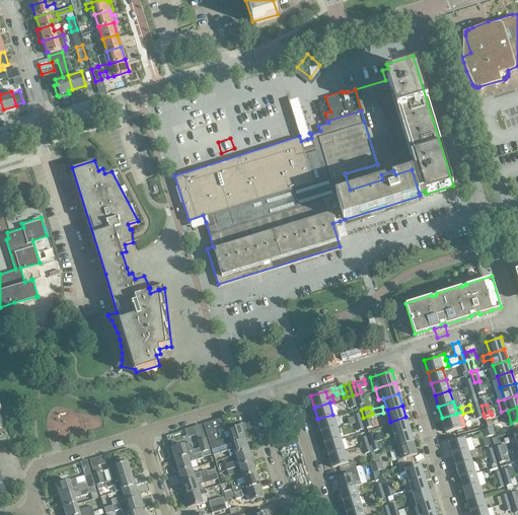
[(456,414),(442,418),(445,430),(460,425),(456,414)]
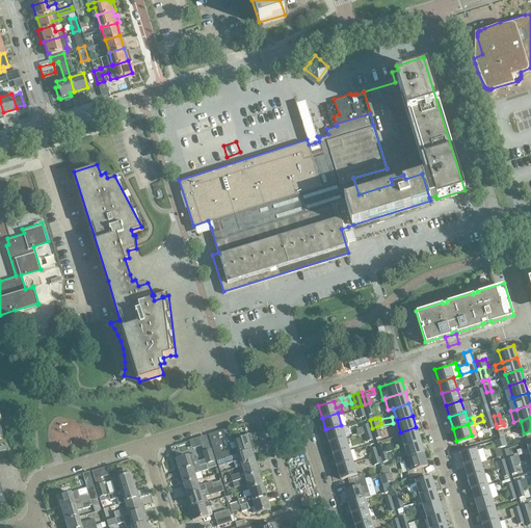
[(341,425),(325,429),(329,441),(345,437),(341,425)]
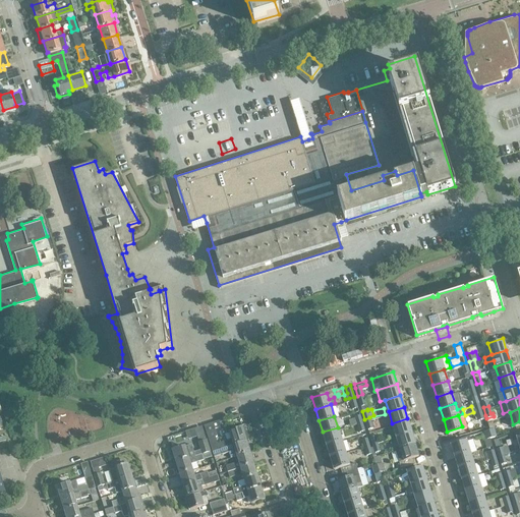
[(377,429),(390,425),(387,418),(374,423),(377,429)]
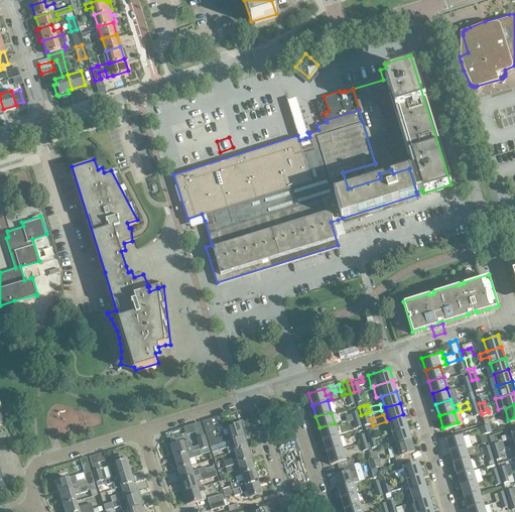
[(403,414),(388,419),(392,430),(407,425),(403,414)]
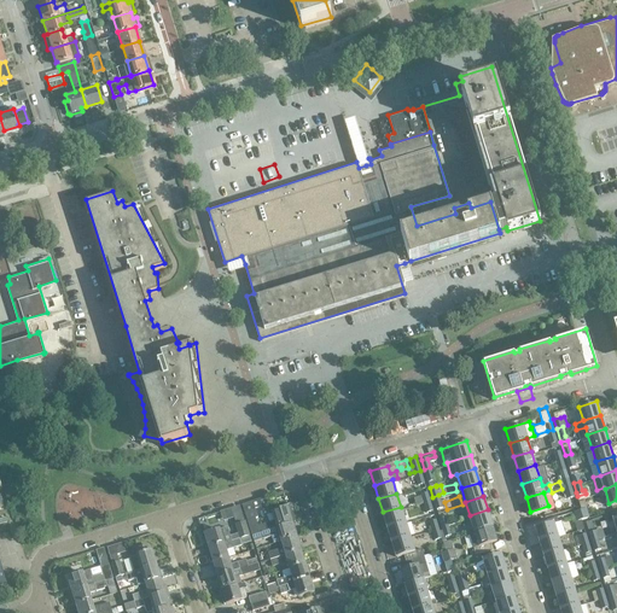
[(565,496),(551,500),(553,508),(568,503),(565,496)]
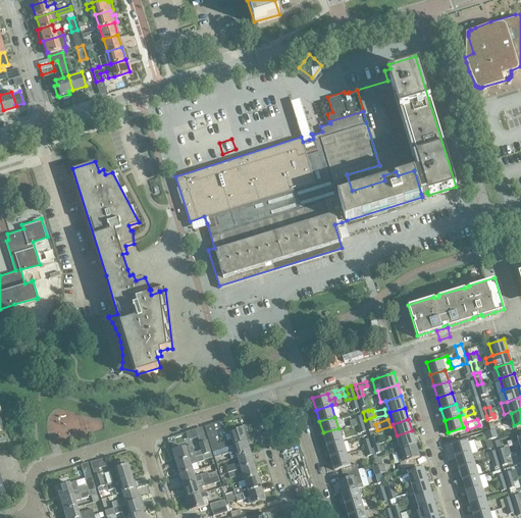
[(362,420),(357,422),(354,423),(356,429),(359,428),(359,430),(365,428),(362,420)]
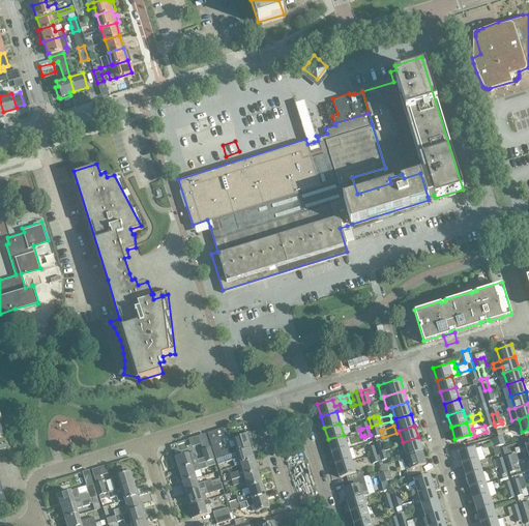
[(211,444),(215,456),(250,445),(248,441),(252,440),(248,429),(238,432),(239,435),(233,437),(235,444),(221,448),(218,441),(211,444)]
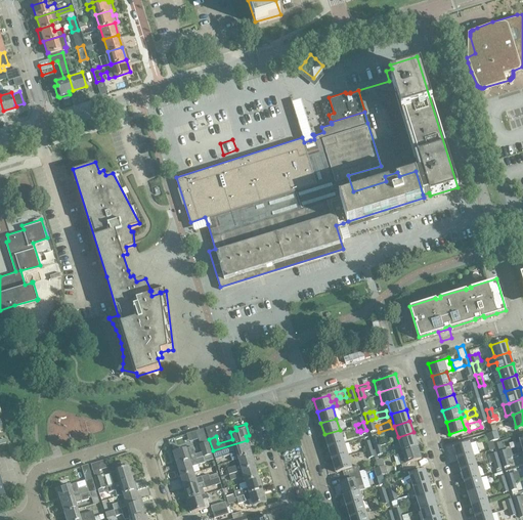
[(340,430),(324,434),(328,446),(343,441),(340,430)]
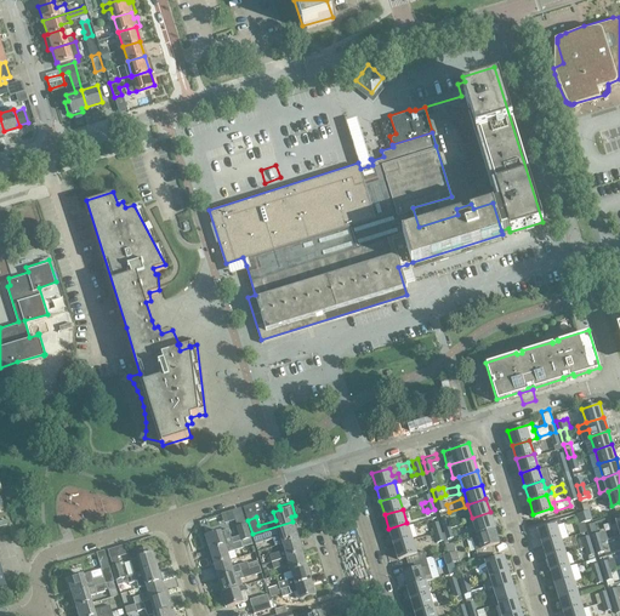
[(408,517),(410,524),(424,519),(420,512),(408,517)]
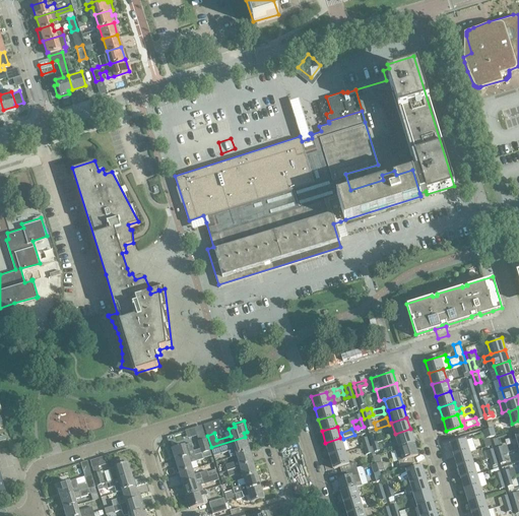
[(398,446),(413,441),(410,429),(395,434),(398,446)]
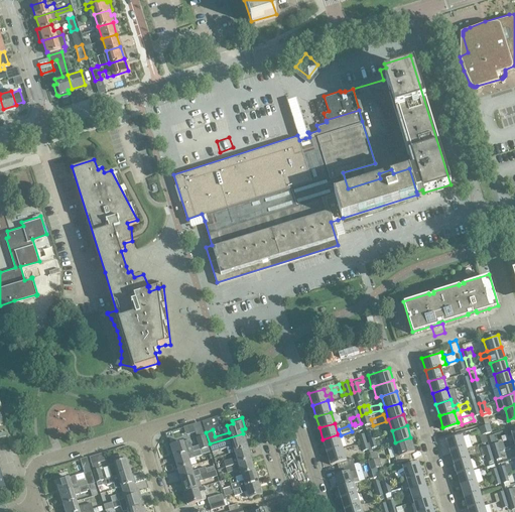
[(171,449),(173,456),(208,444),(204,432),(197,434),(199,442),(191,444),(188,437),(182,439),(175,441),(175,439),(167,441),(169,450),(171,449)]
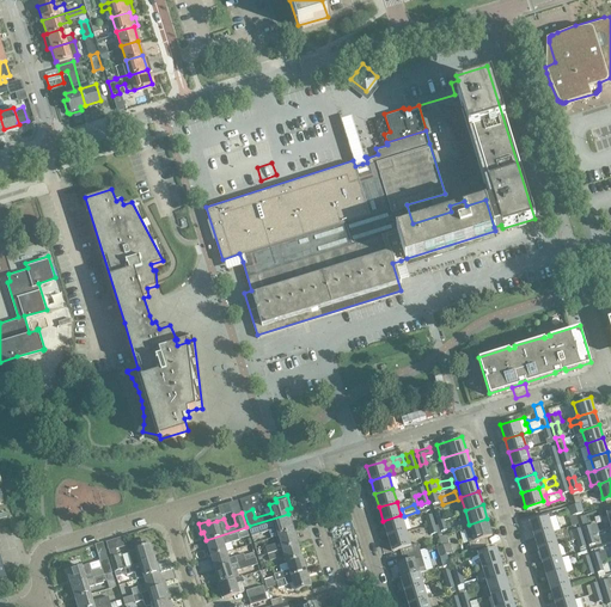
[(533,534),(551,528),(556,527),(553,513),(530,520),(533,534)]
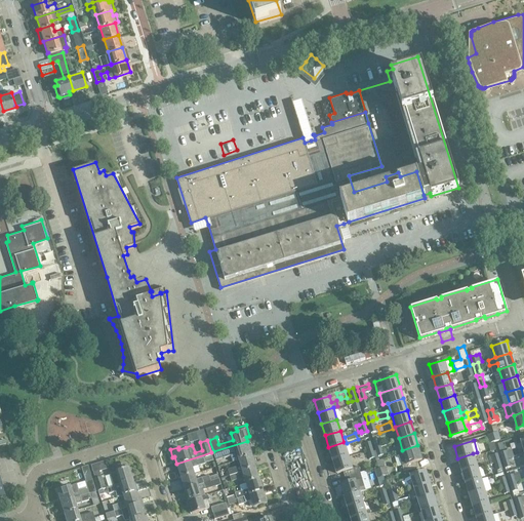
[(247,441),(213,451),(214,457),(230,452),(232,458),(238,456),(251,452),(247,441)]
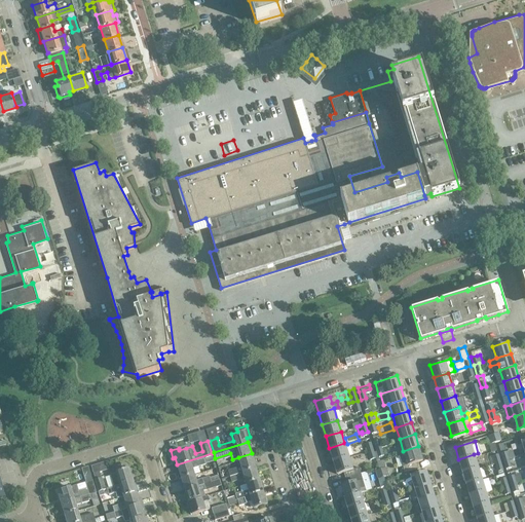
[(344,443),(329,448),(333,459),(347,454),(344,443)]
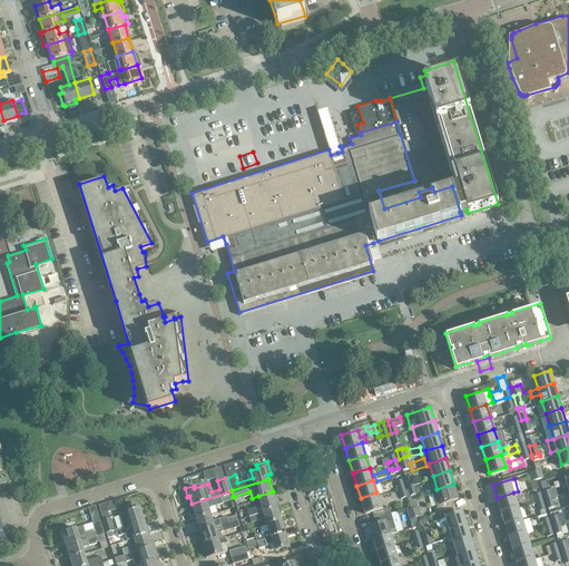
[(453,484),(437,489),(432,490),(438,509),(454,504),(452,498),(458,496),(453,484)]
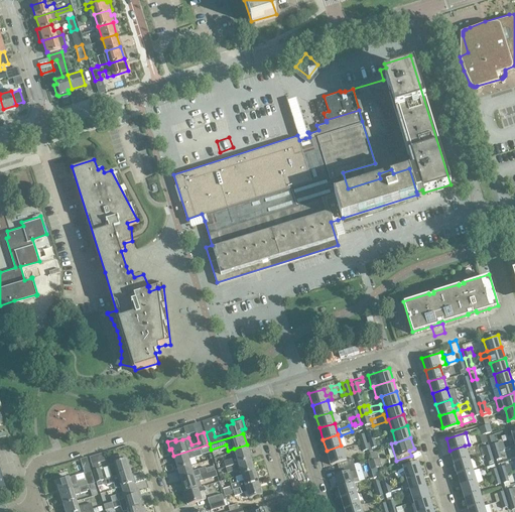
[(493,450),(500,448),(497,439),(491,441),(493,450)]
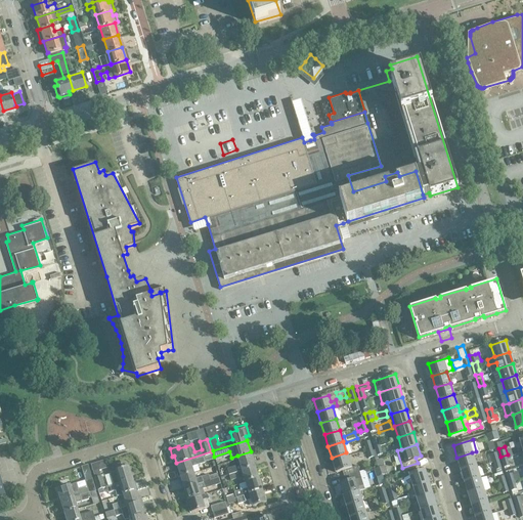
[(179,474),(192,470),(190,464),(204,460),(204,458),(212,456),(211,451),(176,463),(177,467),(175,468),(177,475),(179,474)]
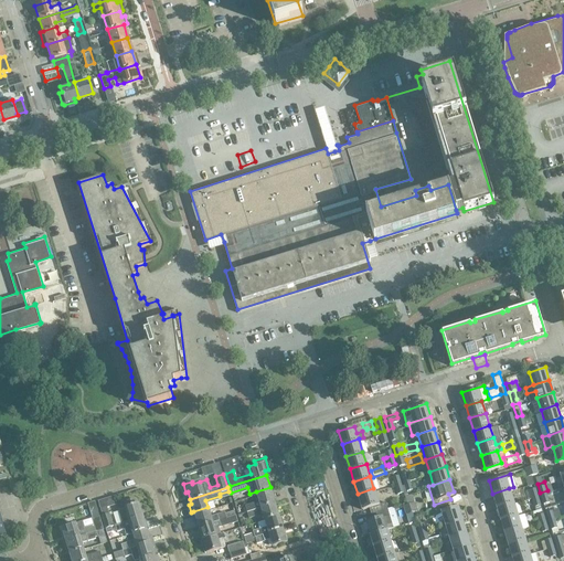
[(270,487),(256,491),(258,498),(244,503),(246,509),(254,506),(259,505),(274,500),(270,487)]
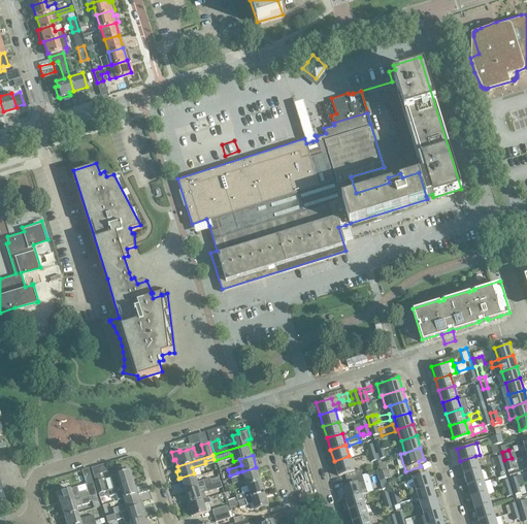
[(349,456),(334,461),(338,472),(343,471),(346,477),(361,472),(360,466),(353,468),(349,456)]
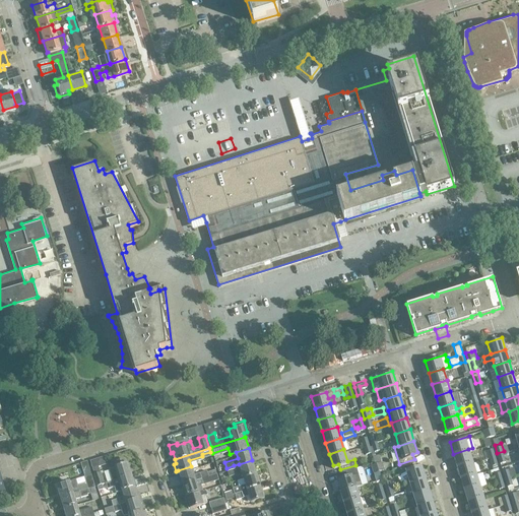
[(457,465),(472,461),(468,449),(453,454),(457,465)]
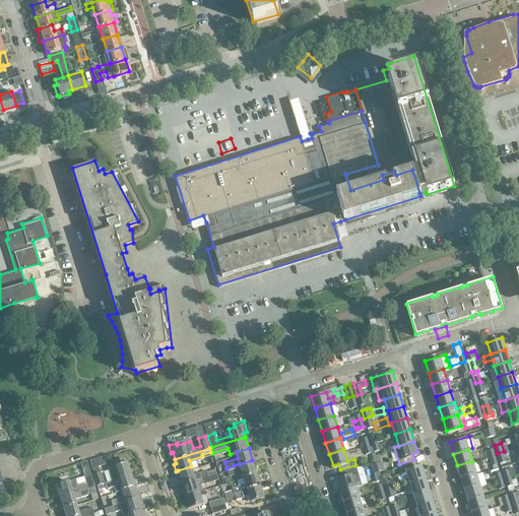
[(505,450),(504,451),(497,453),(499,460),(505,459),(504,457),(507,456),(505,450)]
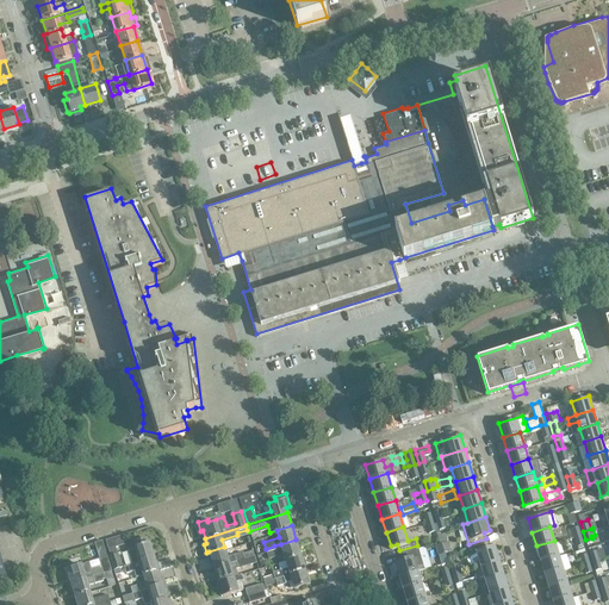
[(554,535),(557,542),(571,536),(567,529),(554,535)]
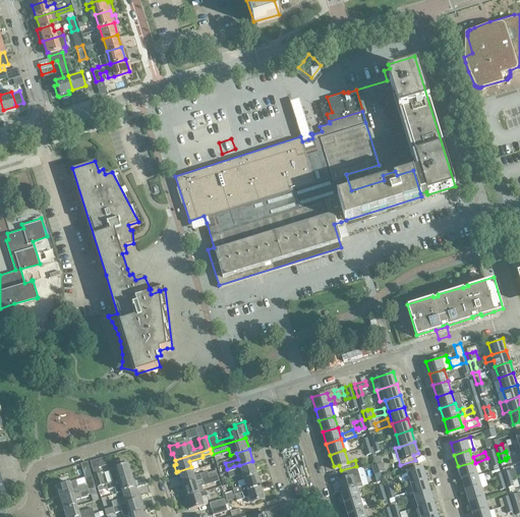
[(112,478),(130,473),(127,461),(125,462),(123,457),(115,459),(117,464),(108,467),(112,478)]
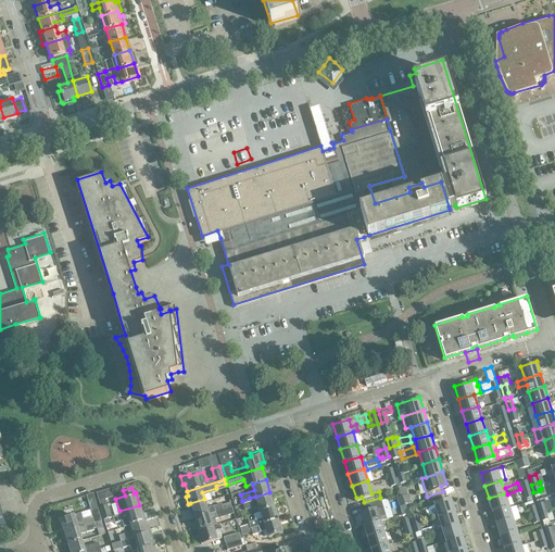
[(260,509),(274,504),(269,492),(255,497),(260,509)]
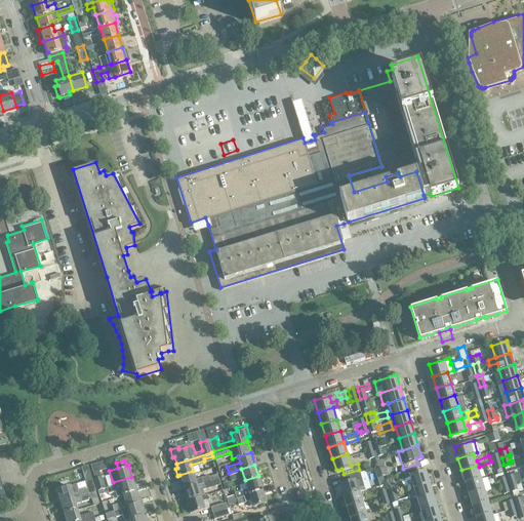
[(383,476),(379,466),(373,467),(377,478),(383,476)]
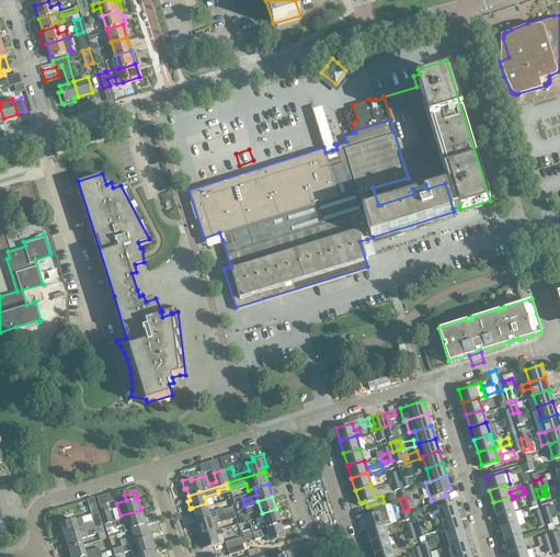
[(496,514),(513,510),(510,498),(493,502),(496,514)]
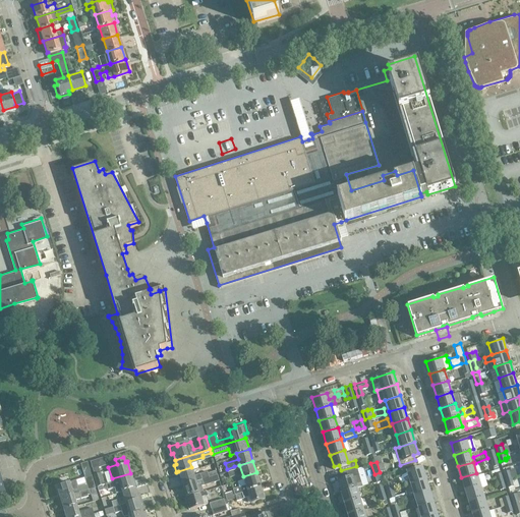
[(410,481),(425,476),(421,464),(406,469),(410,481)]
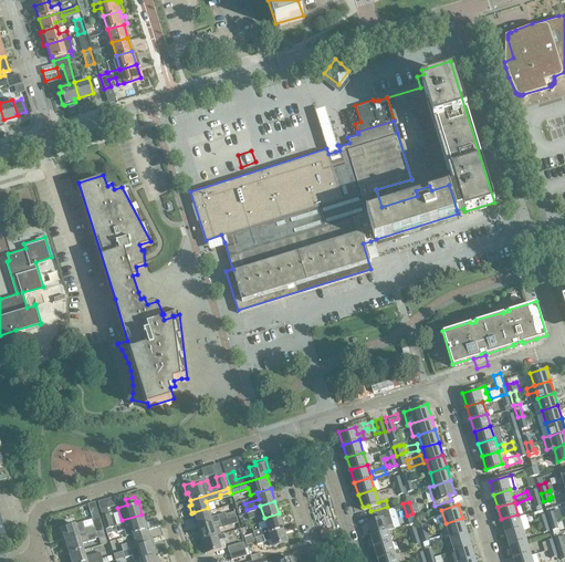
[(370,532),(386,528),(393,526),(391,520),(385,522),(383,514),(389,512),(387,507),(370,511),(373,518),(366,520),(370,532)]
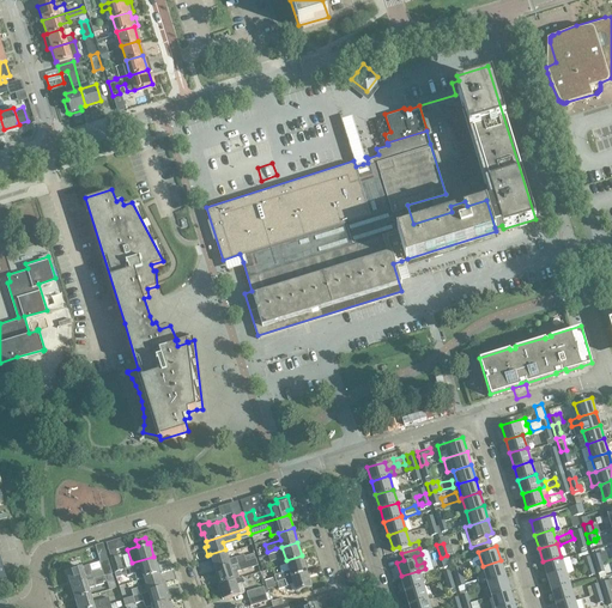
[(594,560),(600,559),(605,558),(603,548),(598,549),(592,552),(594,560)]
